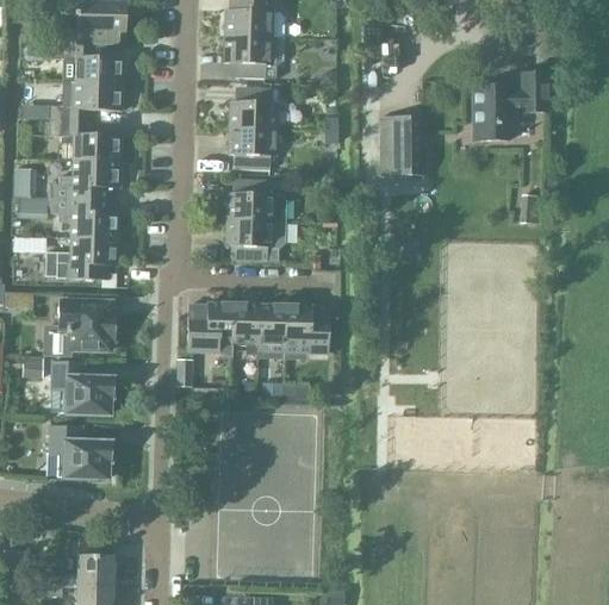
[(67,39),(75,39),(111,41),(111,29),(123,29),(123,17),(126,18),(126,0),(76,0),(75,8),(73,7),(73,13),(75,13),(75,25),(68,25),(67,39)]
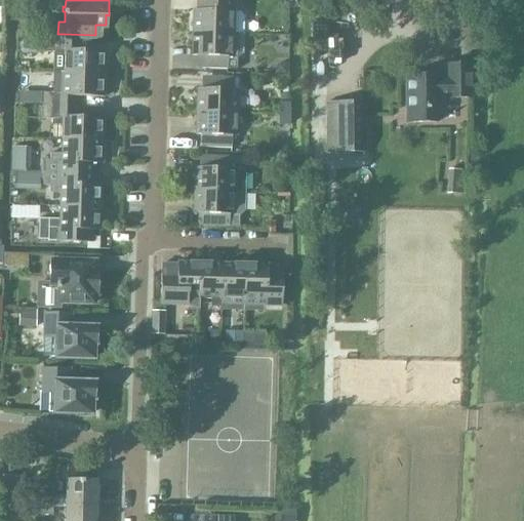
[(239,8),(229,8),(228,0),(203,0),(203,6),(193,6),(193,30),(243,32),(243,12),(239,8)]
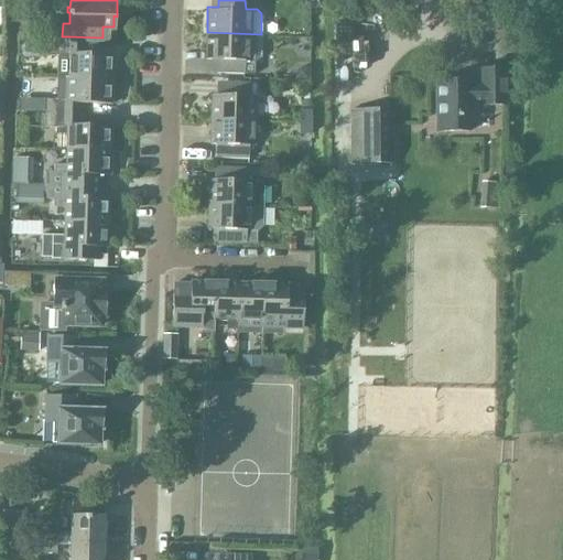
[(217,70),(256,71),(256,61),(260,55),(261,34),(207,32),(206,56),(217,56),(217,70)]
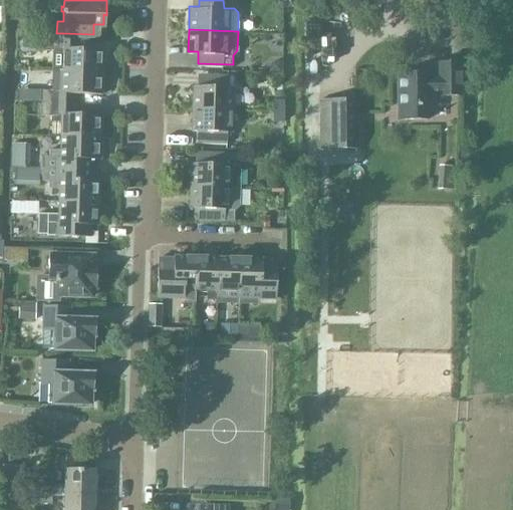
[(62,45),(63,33),(56,33),(43,33),(42,46),(52,46),(53,45),(62,45)]
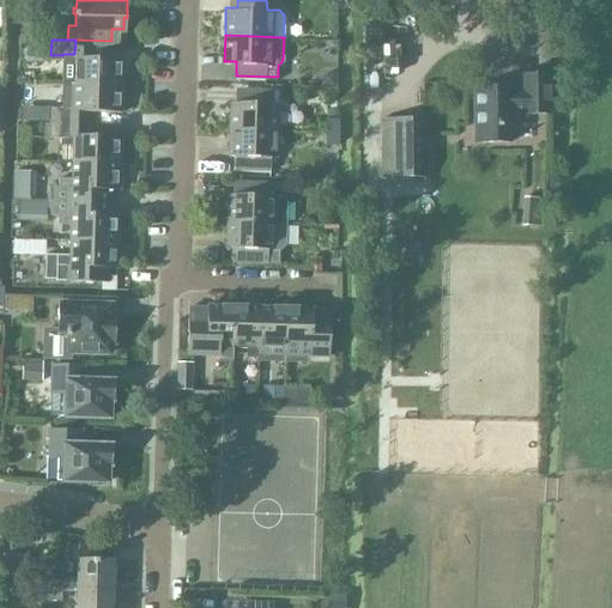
[(73,80),(122,81),(122,56),(74,54),(73,80)]
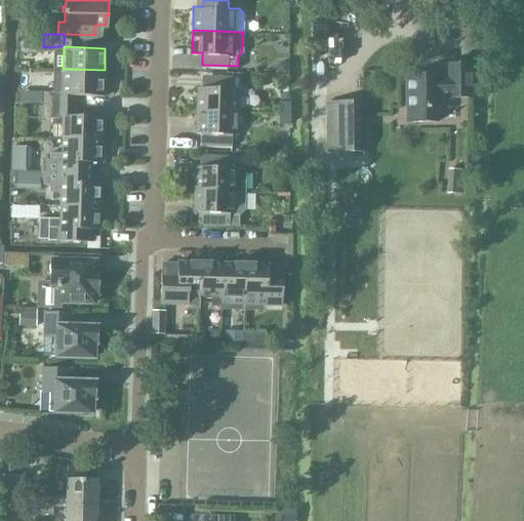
[(404,117),(436,118),(436,105),(439,105),(439,92),(445,92),(445,95),(470,95),(470,59),(445,59),(445,73),(437,73),(437,70),(421,71),(421,68),(404,68),(404,117)]
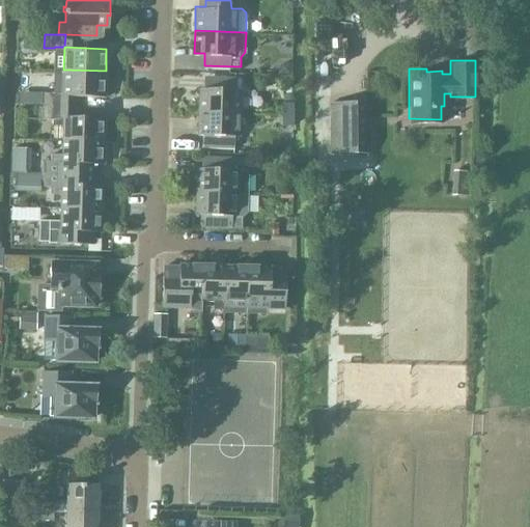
[(105,95),(106,71),(63,70),(63,71),(54,70),(53,90),(43,90),(43,102),(42,102),(42,103),(73,104),(73,93),(105,95)]
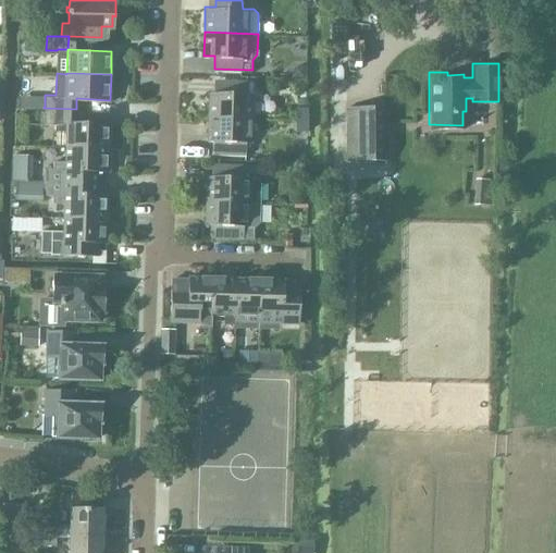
[(208,117),(251,118),(252,91),(246,91),(247,77),(221,76),(220,90),(209,89),(208,117)]
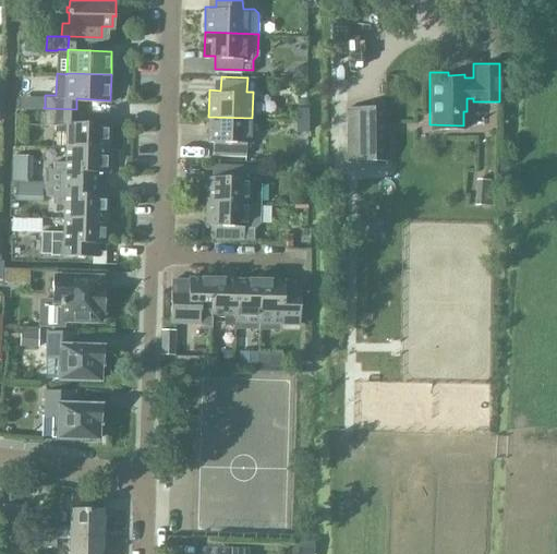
[(45,94),(36,94),(36,107),(44,107),(45,107),(45,95),(45,94)]
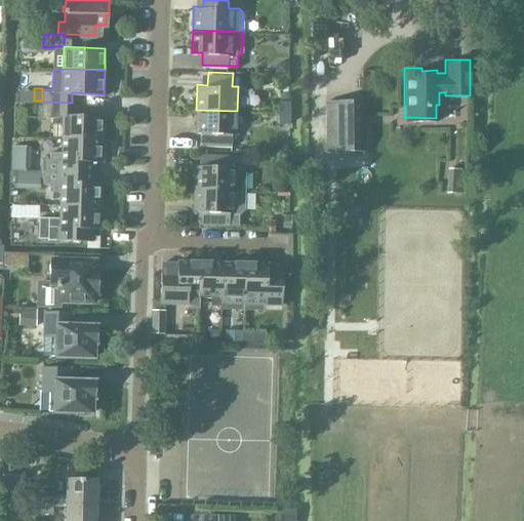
[(326,149),(363,149),(363,97),(326,97),(326,149)]
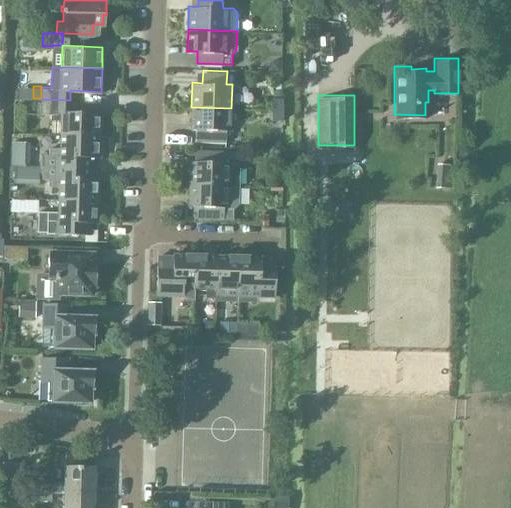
[(275,96),(275,109),(284,109),(284,96),(275,96)]
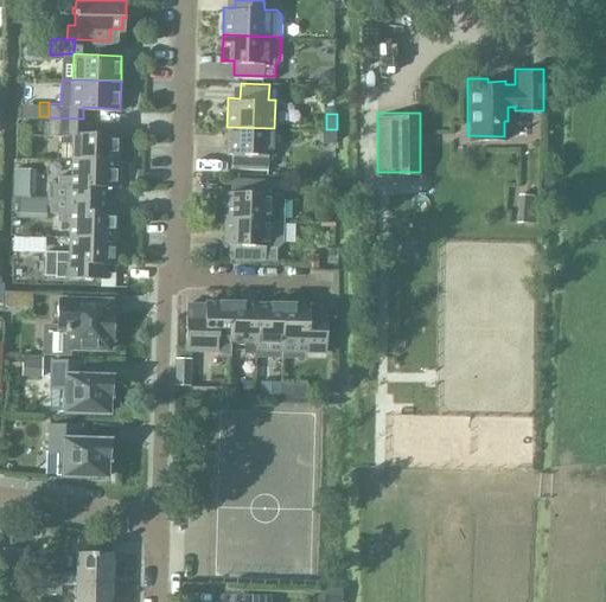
[(70,157),(119,158),(119,133),(83,132),(83,119),(48,117),(48,134),(61,134),(61,130),(71,132),(70,157)]
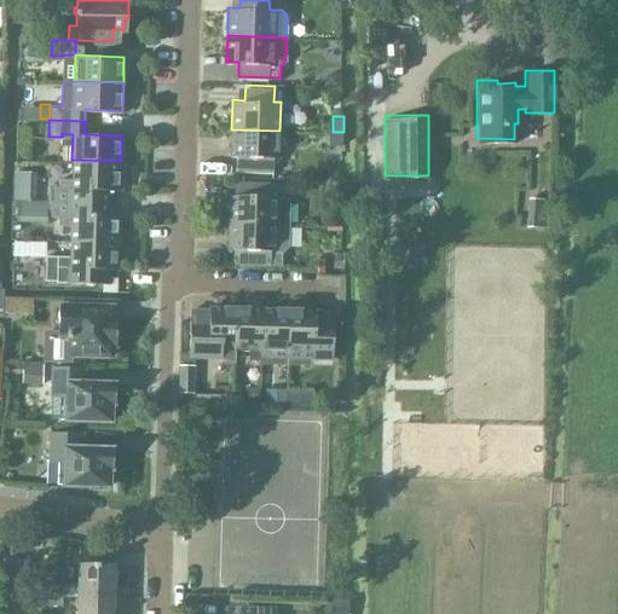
[(243,167),(273,168),(273,156),(279,156),(279,131),(231,129),(230,155),(243,155),(243,167)]
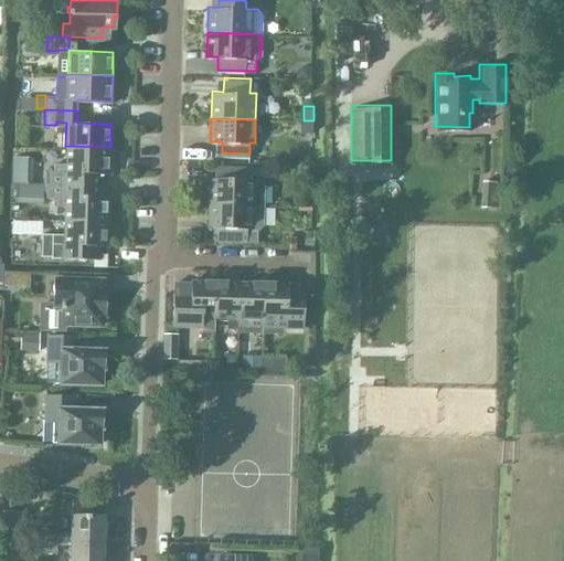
[(304,120),(304,131),(314,131),(314,120),(304,120)]
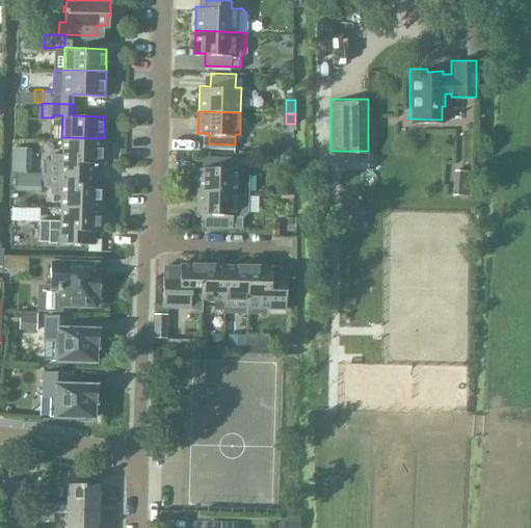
[(41,170),(96,173),(96,162),(103,163),(104,138),(61,137),(61,160),(41,159),(41,170)]
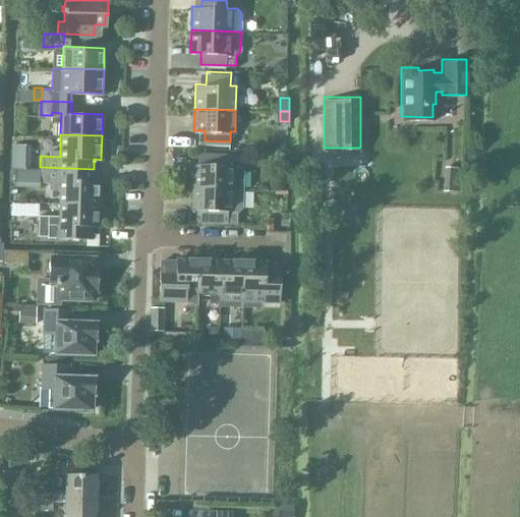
[(192,186),(244,188),(245,169),(241,165),(234,165),(228,164),(228,152),(204,152),(204,163),(192,163),(192,186)]
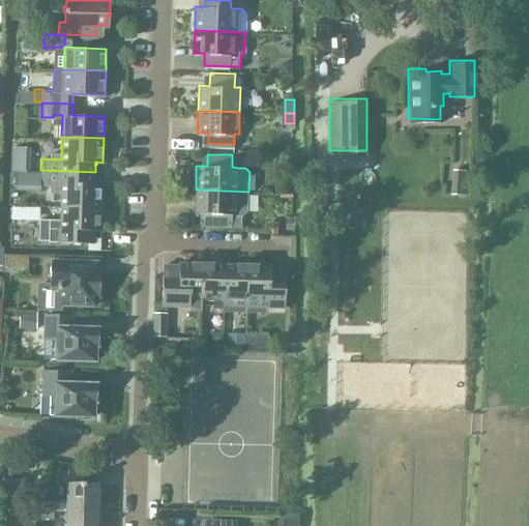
[(451,192),(463,192),(464,168),(452,168),(451,192)]
